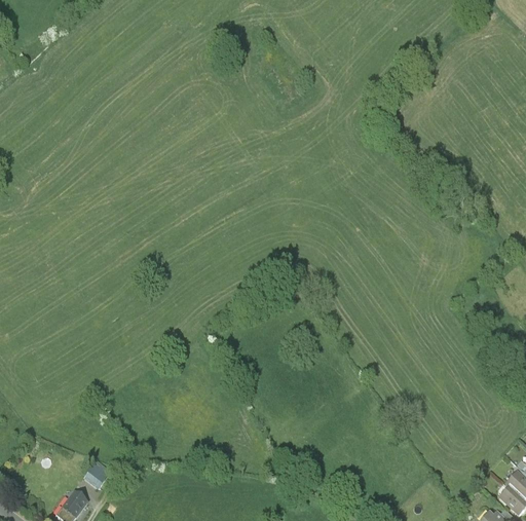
[(110,471),(97,460),(84,476),(99,486),(110,471)]
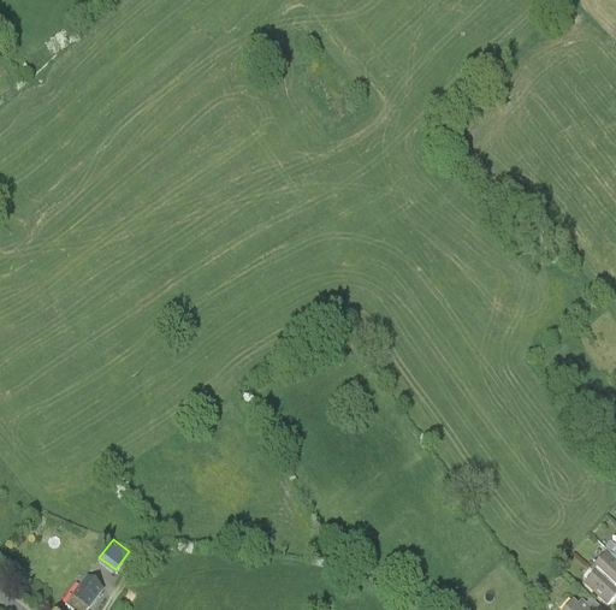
[(615,585),(615,564),(603,552),(592,566),(596,568),(615,586),(615,585)]
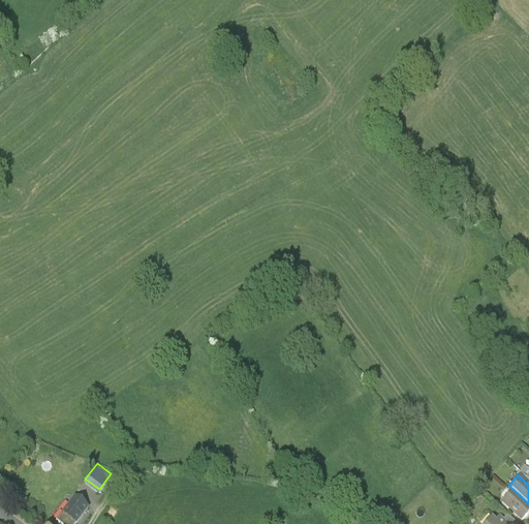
[(528,503),(511,488),(502,498),(522,517),(528,509),(528,503)]
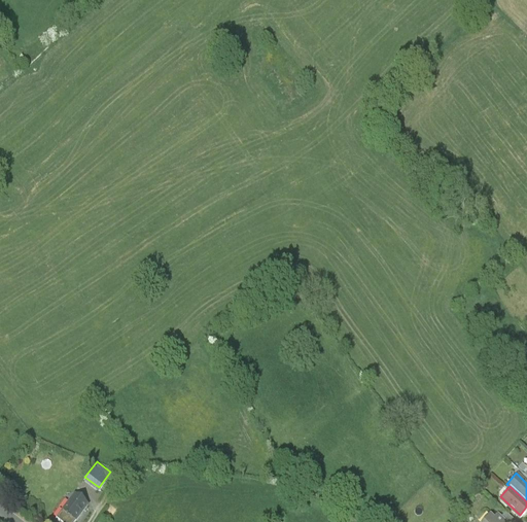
[(88,501),(74,491),(62,507),(75,517),(88,501)]
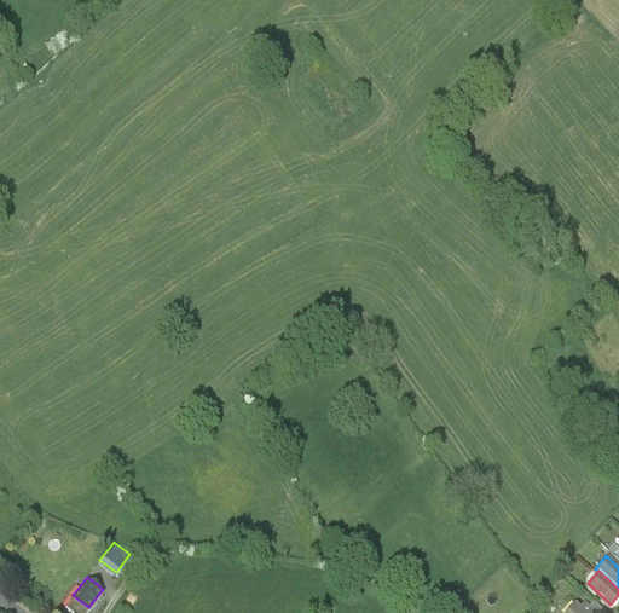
[(602,612),(606,609),(594,599),(589,603),(593,607),(588,611),(590,612),(602,612)]
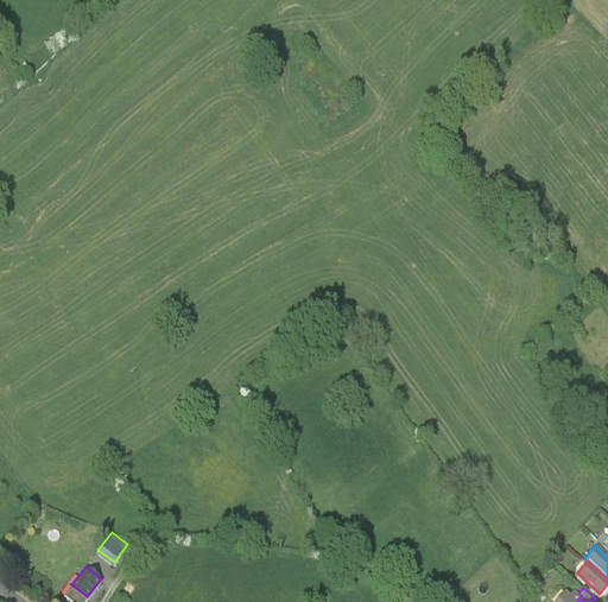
[(574,589),(570,593),(565,589),(553,601),(580,601),(577,600),(582,596),(578,593),(574,589)]
